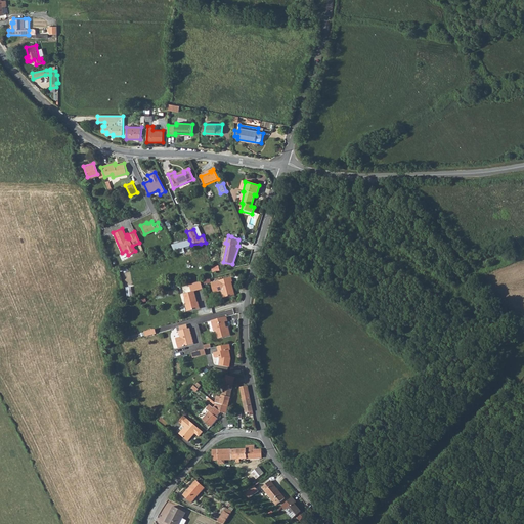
[(231,276),(210,281),(213,292),(220,290),(222,297),(234,294),(231,281),(232,280),(231,276)]
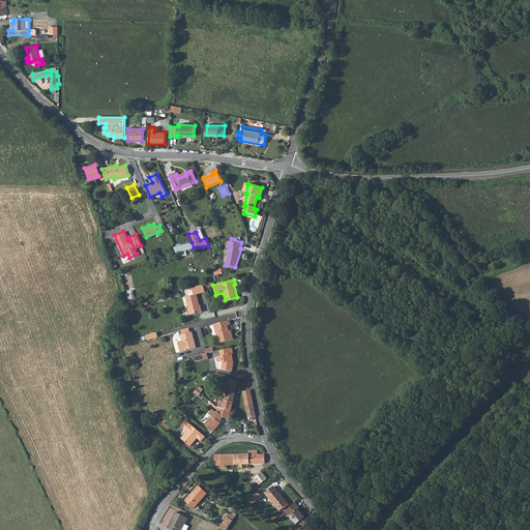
[(192,288),(194,295),(197,294),(205,292),(203,285),(192,288)]
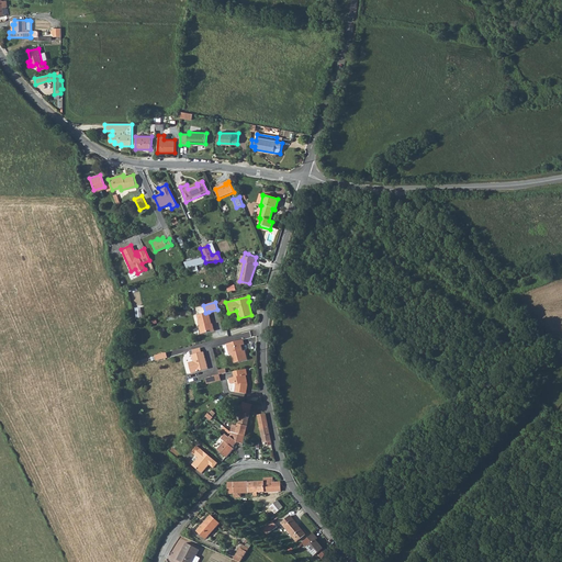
[(198,327),(200,334),(214,330),(212,324),(211,324),(209,312),(205,313),(197,315),(199,327),(198,327)]
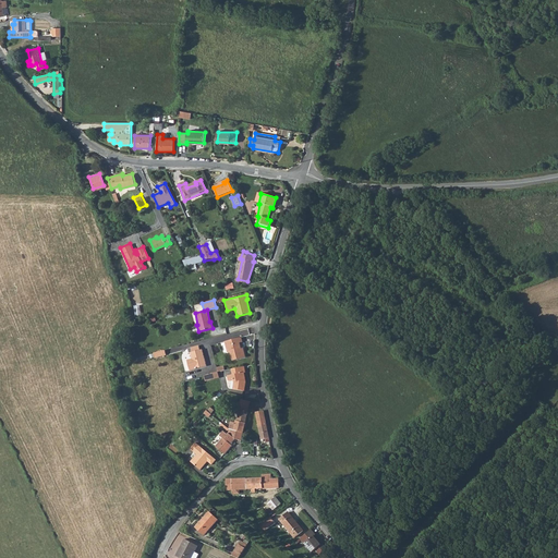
[(241,338),(225,342),(229,354),(231,353),(233,363),(245,360),(243,350),(242,351),(240,344),(243,343),(241,338)]
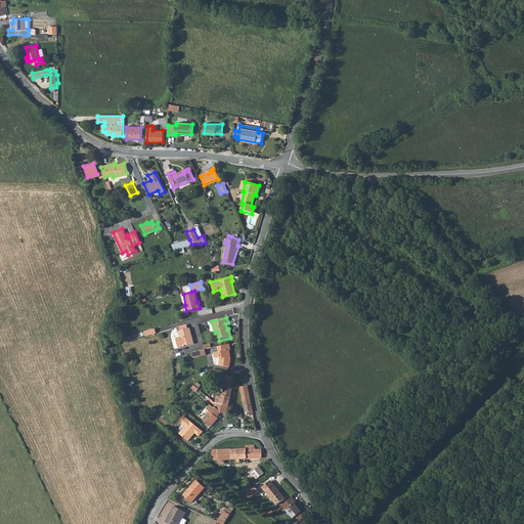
[(187,325),(179,328),(180,332),(178,332),(179,338),(176,339),(178,349),(193,345),(190,329),(188,330),(187,325)]
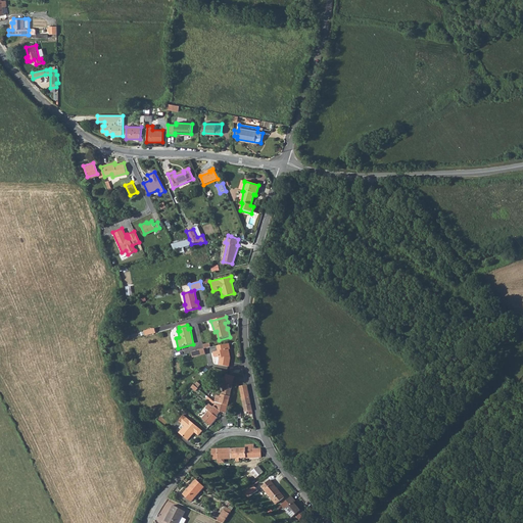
[(231,349),(230,343),(218,346),(219,351),(215,352),(216,358),(220,357),(221,360),(220,365),(230,368),(232,360),(230,359),(229,355),(231,355),(230,350),(231,349)]
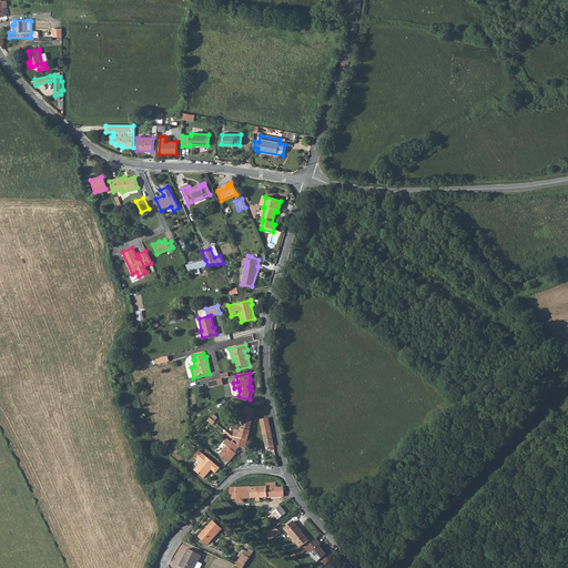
[(235,432),(233,438),(235,438),(247,442),(254,409),(245,408),(244,414),(245,415),(242,430),(240,430),(240,432),(235,432)]
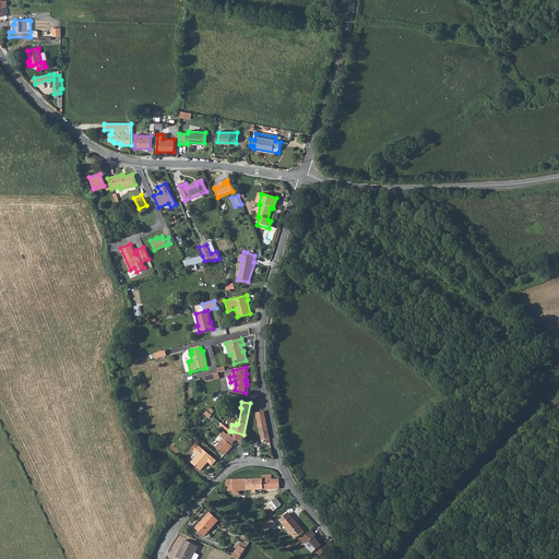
[(211,407),(205,414),(210,417),(215,411),(211,407)]
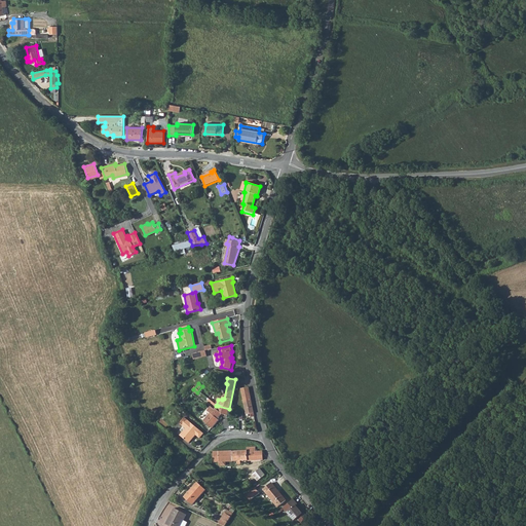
[(240,389),(246,415),(250,414),(251,417),(254,417),(248,387),(240,389)]
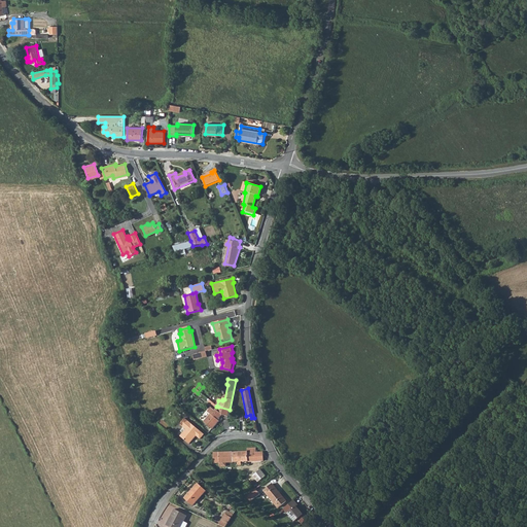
[(222,416),(227,417),(230,410),(218,407),(217,414),(214,413),(210,410),(207,414),(209,416),(203,424),(213,431),(219,423),(218,422),(222,416)]
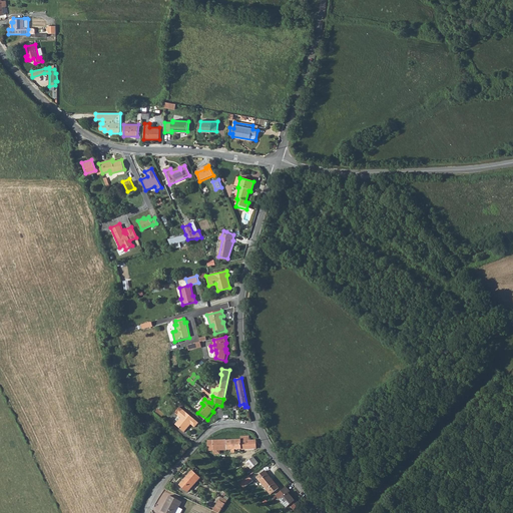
[(201,426),(181,410),(175,417),(182,422),(177,428),(186,436),(193,428),(196,431),(201,426)]
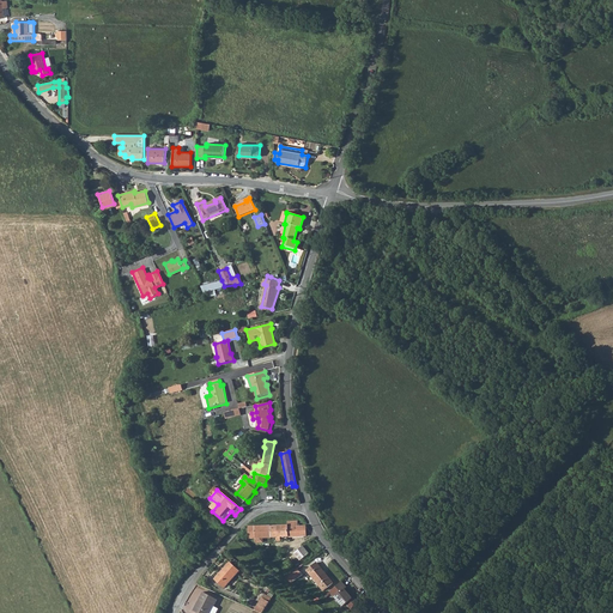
[(189,495),(186,498),(194,505),(198,502),(189,495)]
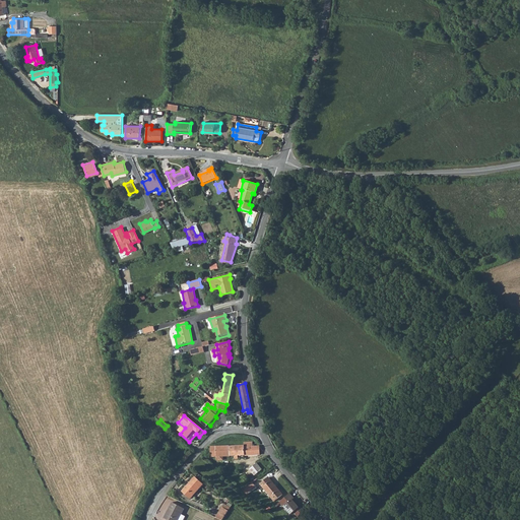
[(245,447),(207,447),(206,448),(207,457),(215,456),(216,459),(221,459),(221,456),(235,455),(236,459),(246,458),(246,455),(261,455),(260,447),(253,447),(253,443),(244,443),(245,447)]
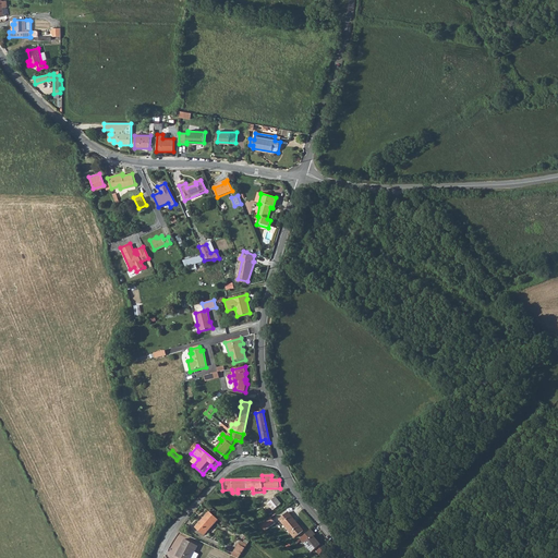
[(282,505),(276,497),(266,505),(273,511),(282,505)]
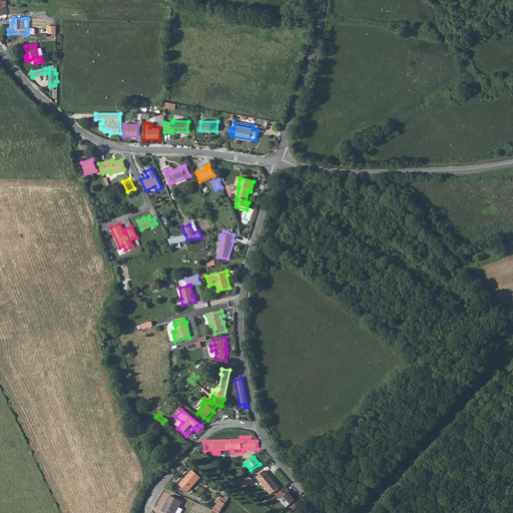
[(200,478),(191,471),(178,484),(186,492),(200,478)]
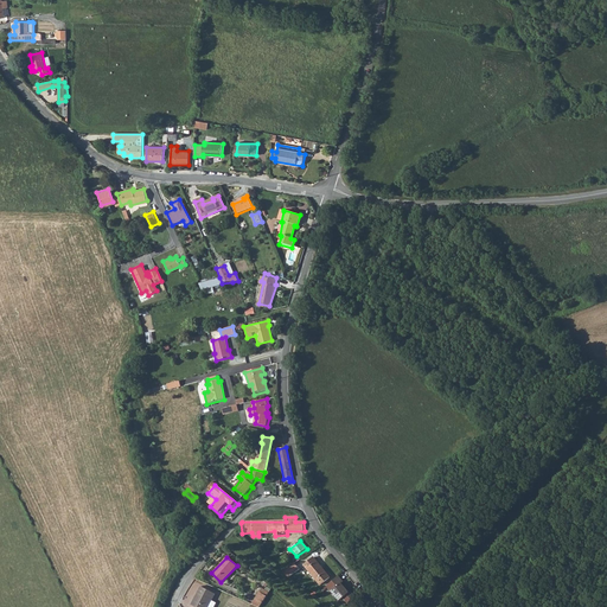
[(331,577),(314,557),(306,566),(321,585),(331,577)]
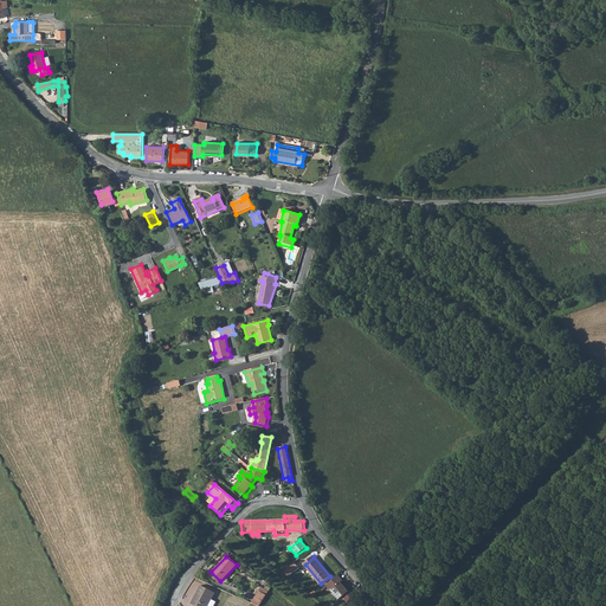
[(297,568),(294,562),(282,571),(289,575),(297,568)]
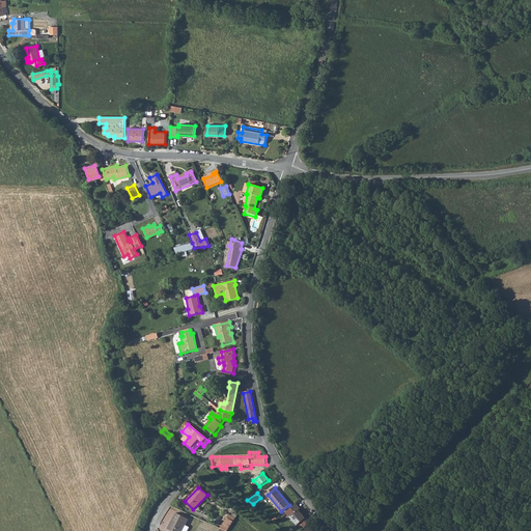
[(301,509),(298,505),(286,514),(302,530),(311,523),(300,510),(301,509)]
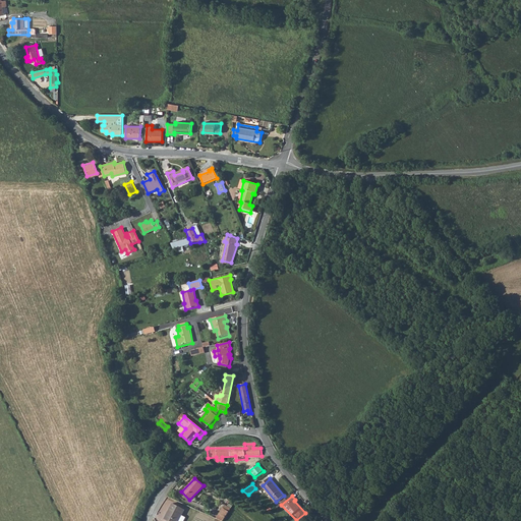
[(183,520),(185,517),(182,515),(184,510),(171,504),(164,519),(167,520),(183,520)]
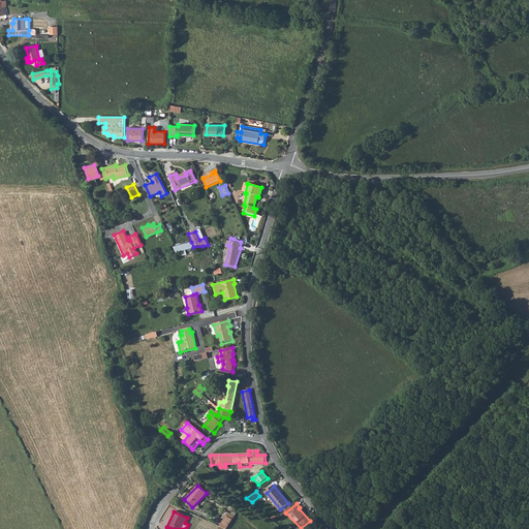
[(228,512),(220,526),(225,528),(235,517),(228,512)]
